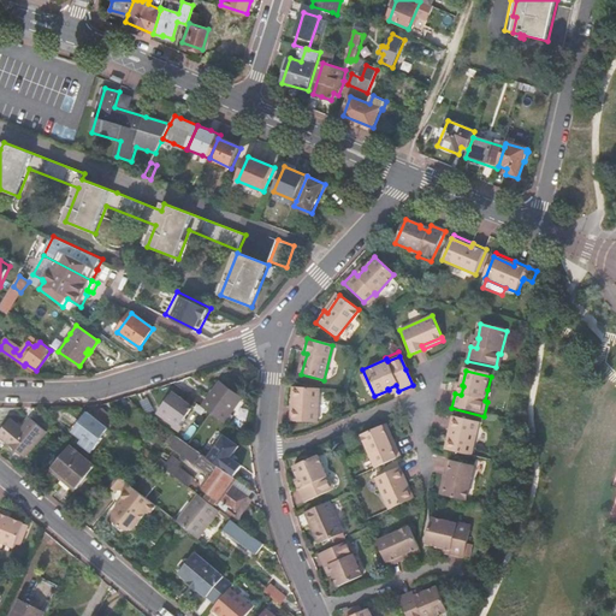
[(220,383),(203,407),(225,422),(242,398),(220,383)]
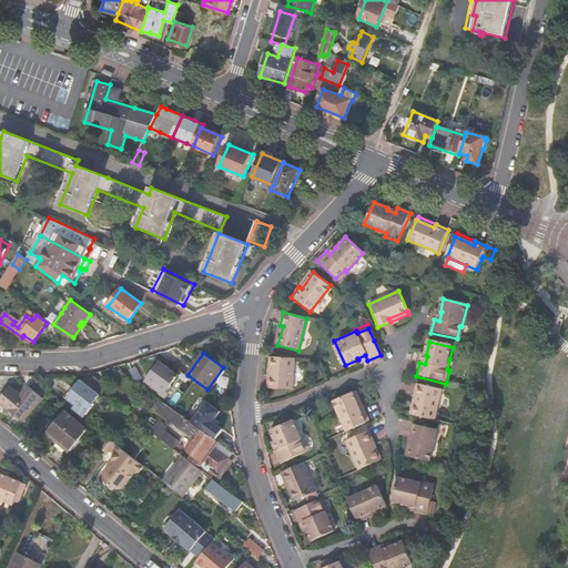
[(290,391),(293,358),(272,356),(271,375),(266,375),(265,388),(290,391)]
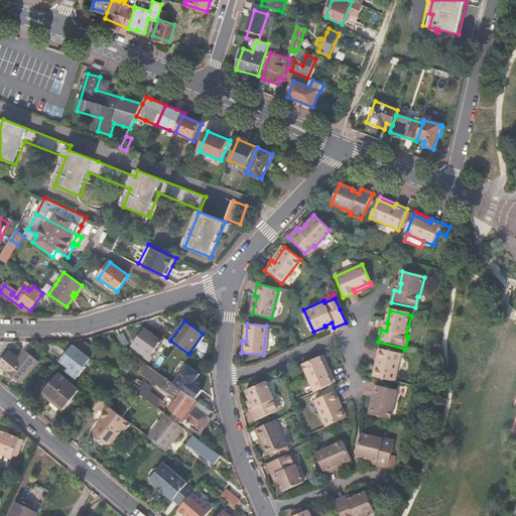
[(161,341),(145,330),(135,345),(143,350),(141,353),(146,357),(145,358),(150,362),(153,357),(151,356),(161,342),(161,341)]
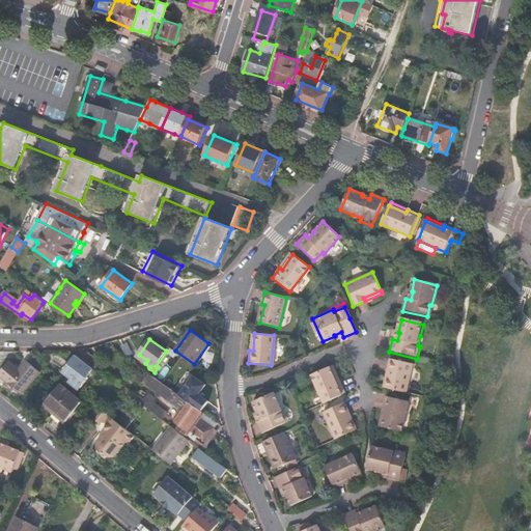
[(79,358),(76,356),(62,373),(79,386),(85,376),(88,379),(94,369),(79,358)]
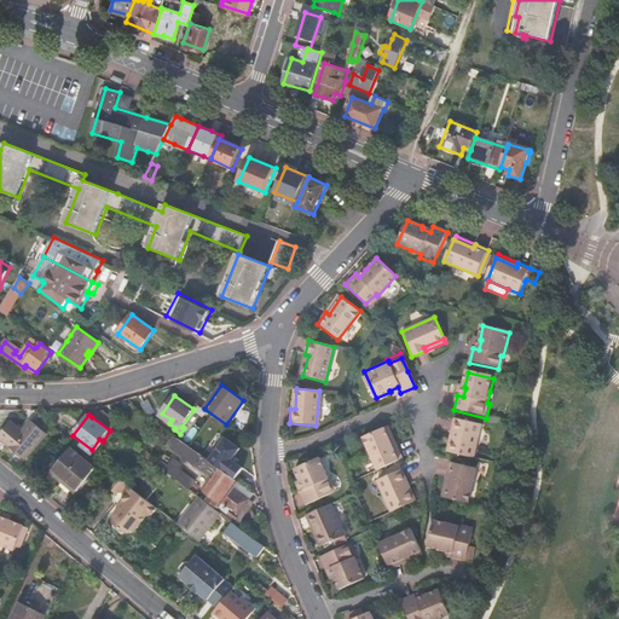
[(452,455),(474,460),(482,426),(456,420),(452,434),(457,435),(452,455)]
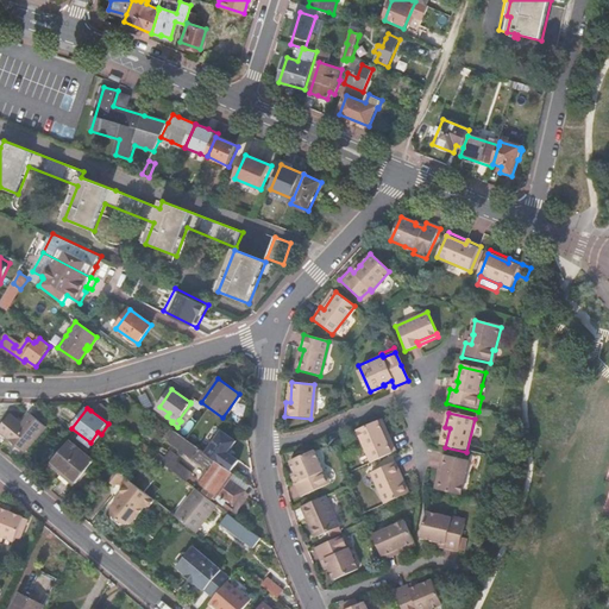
[(45,427),(30,414),(24,421),(20,419),(19,418),(17,420),(11,414),(0,426),(0,433),(25,453),(45,427)]
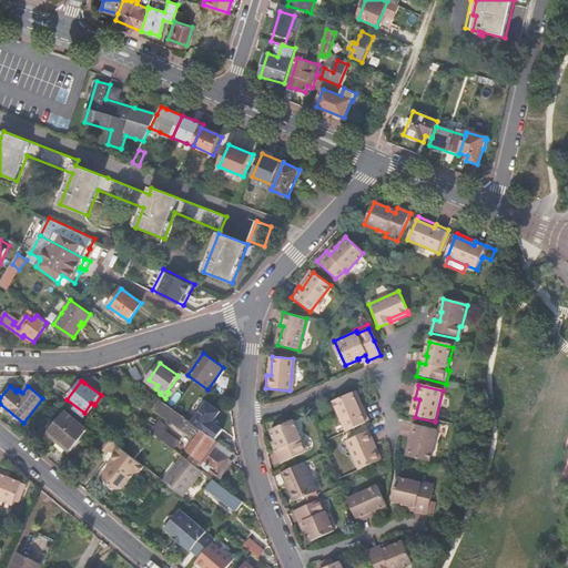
[(357,394),(353,395),(362,413),(365,411),(357,394)]
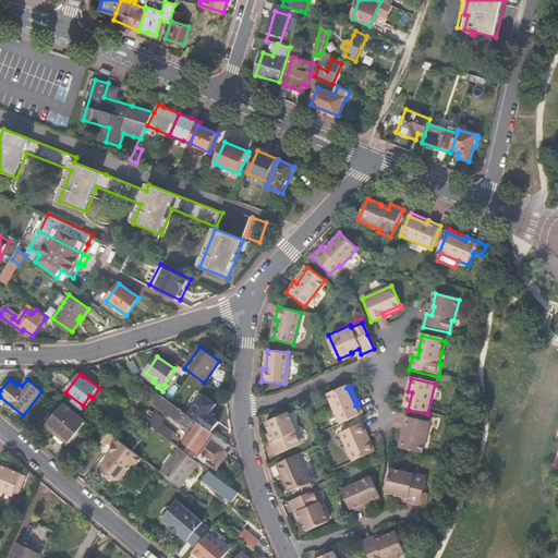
[(341,426),(364,416),(359,403),(355,405),(347,388),(328,397),(341,426)]
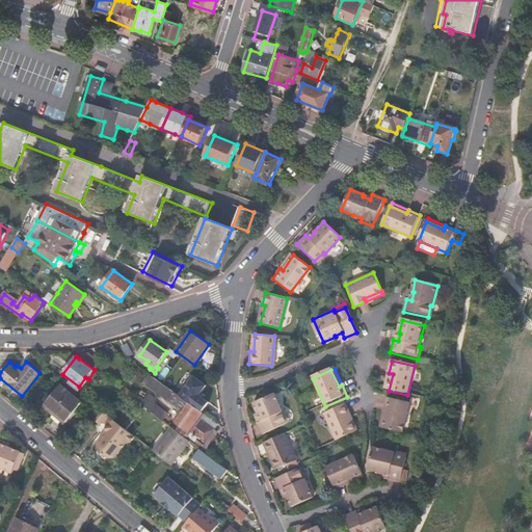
[(61,386),(45,404),(67,422),(82,403),(61,386)]
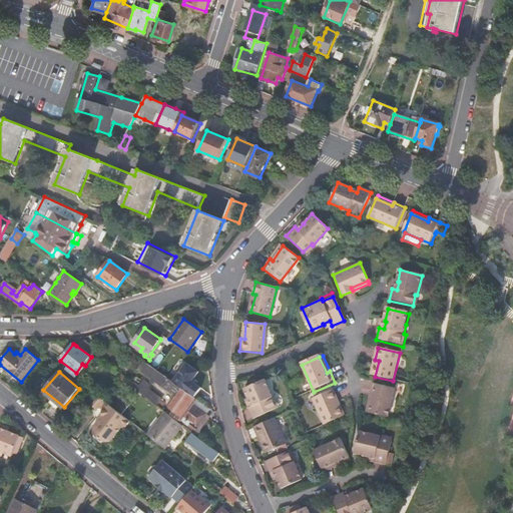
[(196,399),(169,380),(163,388),(177,397),(169,408),(175,412),(173,414),(180,420),(180,421),(189,428),(190,427),(195,430),(207,415),(192,404),(196,399)]
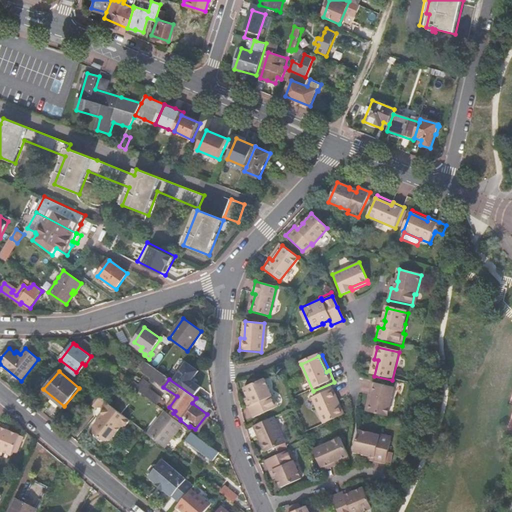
[(144,380),(138,388),(156,402),(163,393),(144,380)]
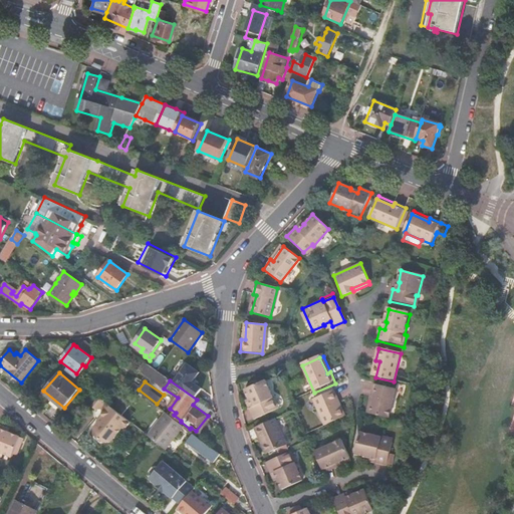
[(245,392),(249,402),(251,401),(254,409),(249,411),(254,422),(276,412),(271,401),(273,401),(265,382),(245,392)]
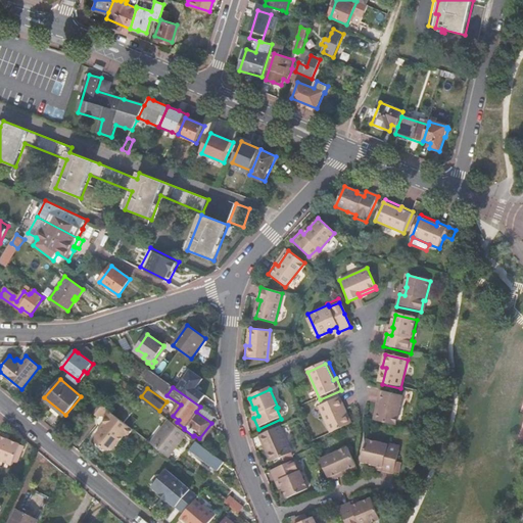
[(378,423),(396,427),(403,397),(382,392),(378,405),(382,406),(378,423)]
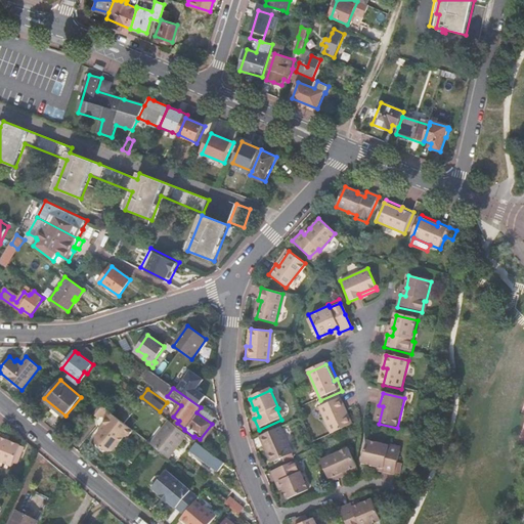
[(320,408),(332,436),(349,428),(343,412),(346,410),(342,400),(320,408)]
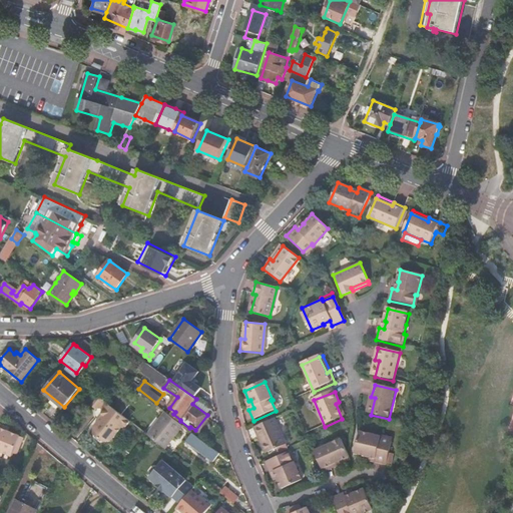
[(97,409),(102,409),(102,416),(97,422),(93,428),(94,434),(104,442),(110,441),(121,428),(126,427),(130,421),(122,415),(119,412),(107,403),(99,396),(92,405),(97,409)]
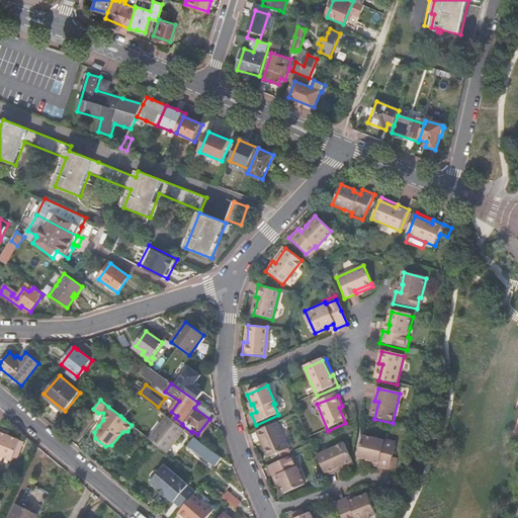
[(123,419),(132,409),(130,407),(128,409),(127,408),(120,416),(123,419)]
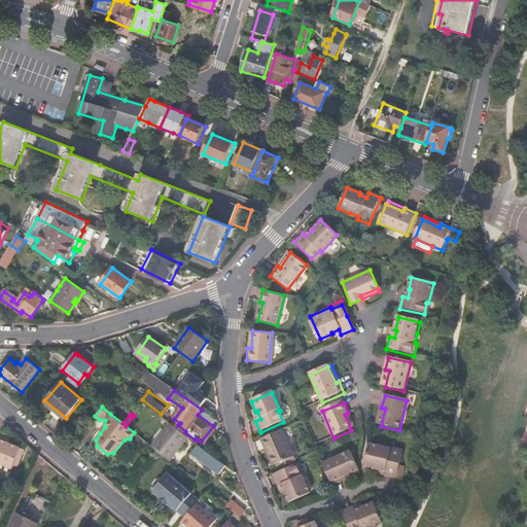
[(188,437),(171,423),(152,447),(156,450),(170,461),(188,437)]
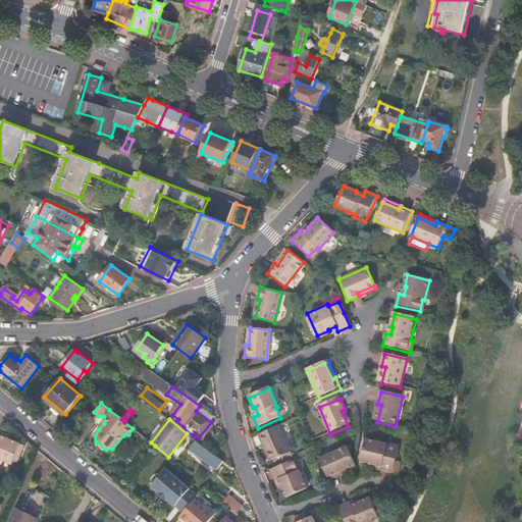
[(292,454),(279,427),(262,435),(267,447),(264,449),(271,464),(292,454)]
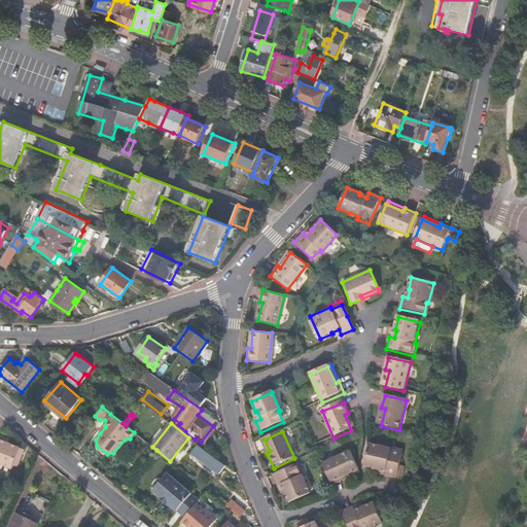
[(2,436),(0,434),(0,462),(13,468),(19,455),(22,457),(25,450),(21,449),(22,448),(8,443),(8,444),(1,441),(2,436)]
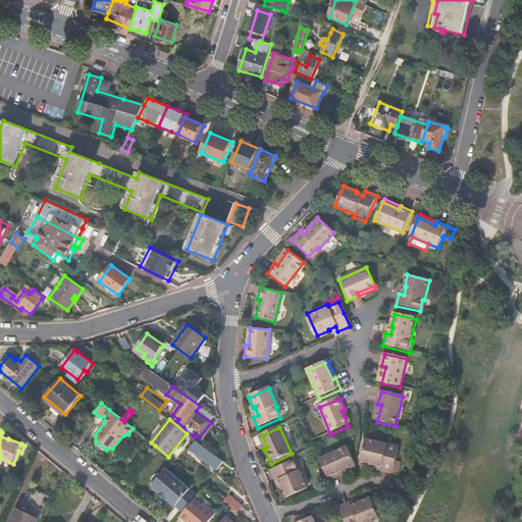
[(224,462),(197,440),(191,449),(218,470),(224,462)]
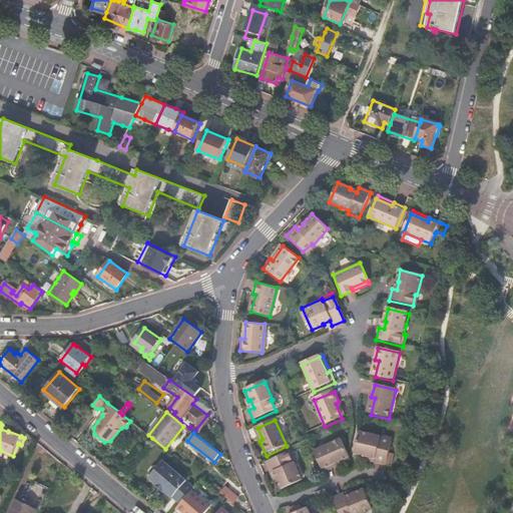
[(381,439),(360,434),(355,456),(368,459),(368,457),(375,459),(374,464),(387,467),(392,444),(381,441),(381,439)]
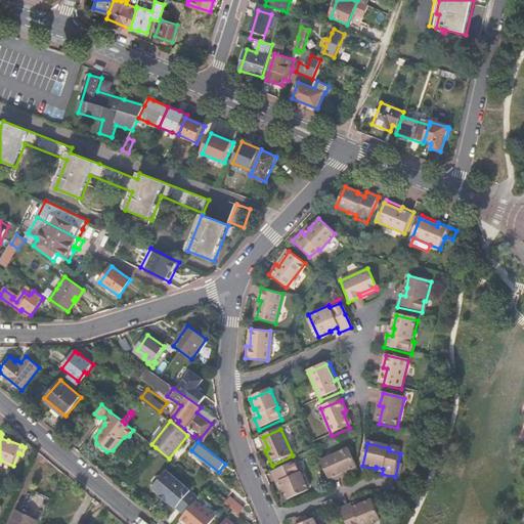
[(321,464),(331,484),(342,479),(341,476),(357,469),(356,467),(349,450),(321,464)]
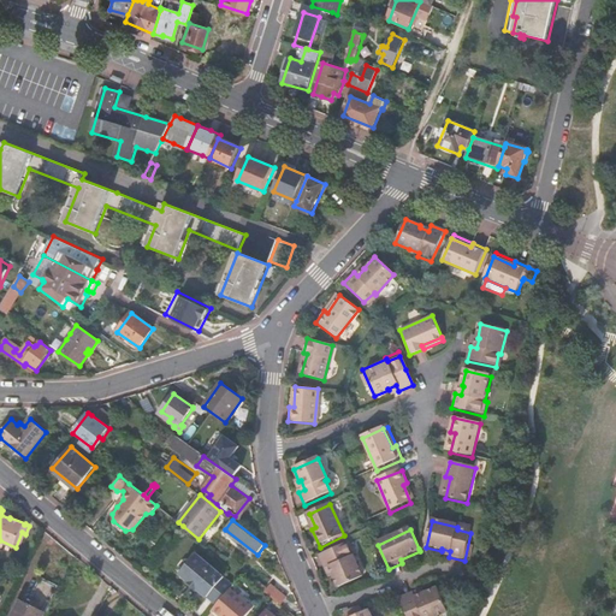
[(347,545),(320,557),(326,572),(332,569),(336,579),(335,579),(339,591),(363,580),(354,558),(351,558),(347,545)]
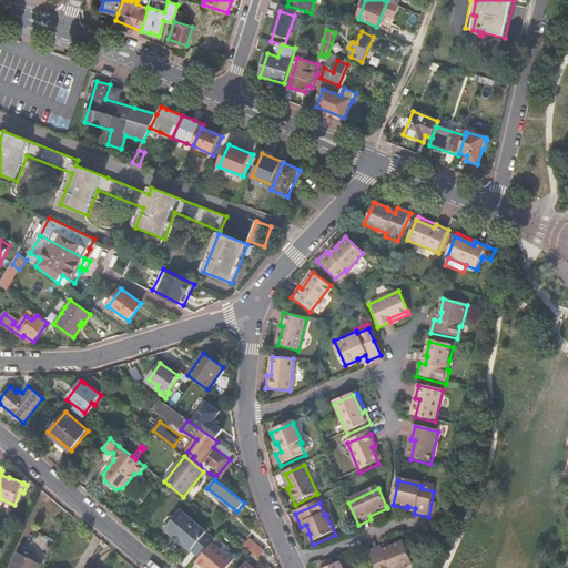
[(371,519),(388,511),(387,508),(369,516),(371,519)]
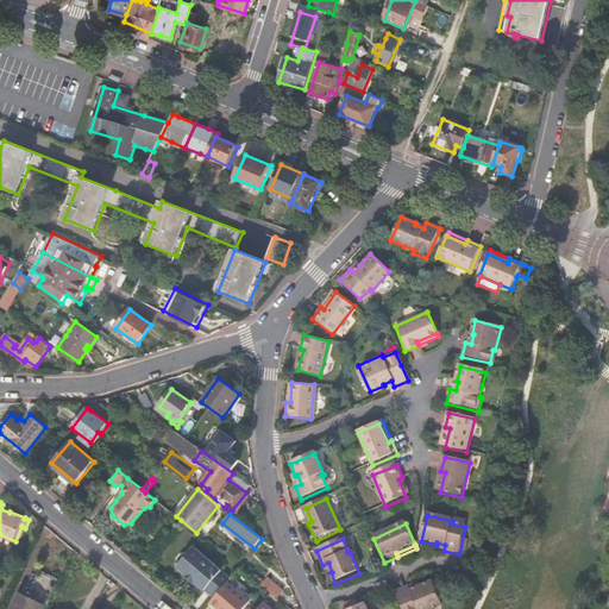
[(187,576),(195,583),(205,591),(223,571),(194,547),(188,554),(182,554),(179,559),(179,565),(177,567),(187,576)]
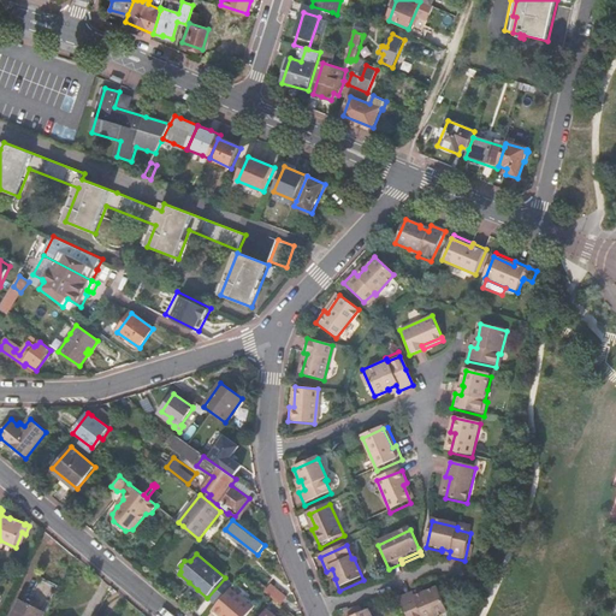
[(283,603),(289,594),(272,582),(266,591),(283,603)]
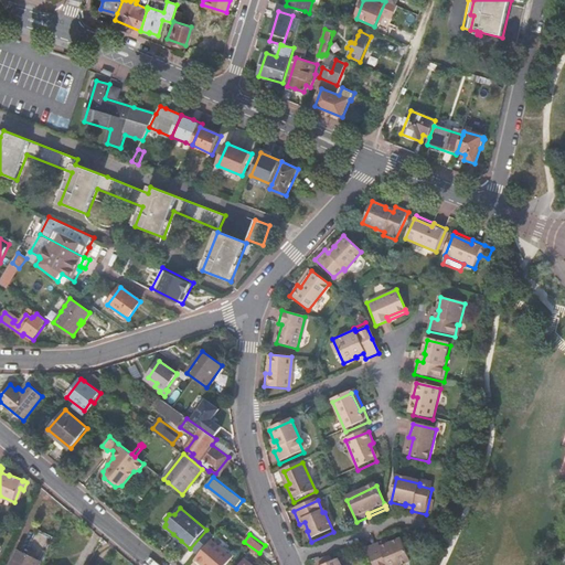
[(227,564),(237,553),(216,535),(195,560),(202,564),(227,564)]
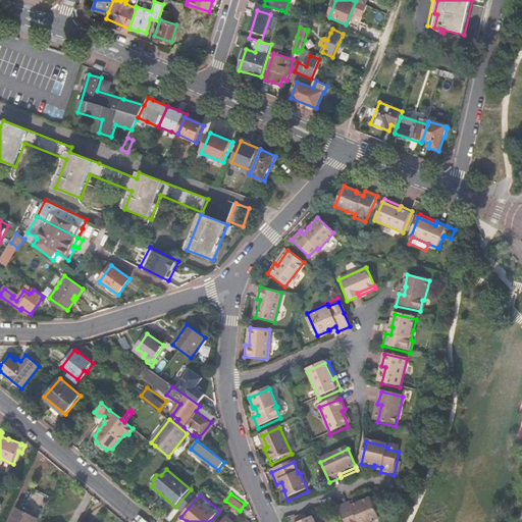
[(379,519),(380,518),(372,500),(361,504),(361,505),(360,506),(379,519)]
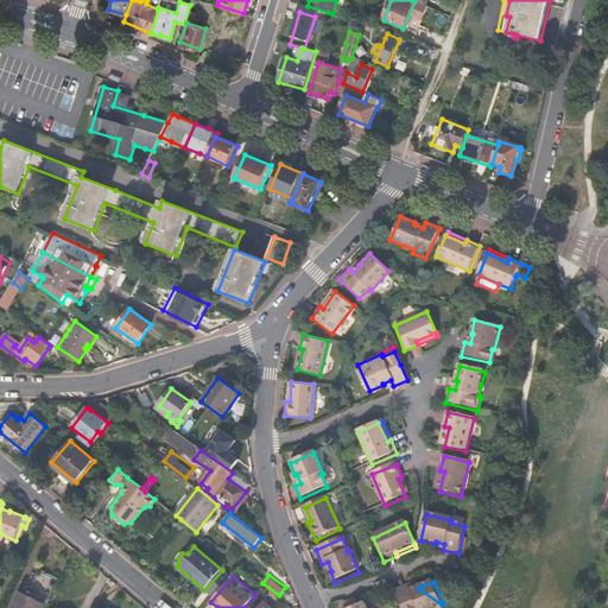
[(410,587),(396,593),(401,607),(412,607),(406,603),(416,590),(412,591),(410,587)]
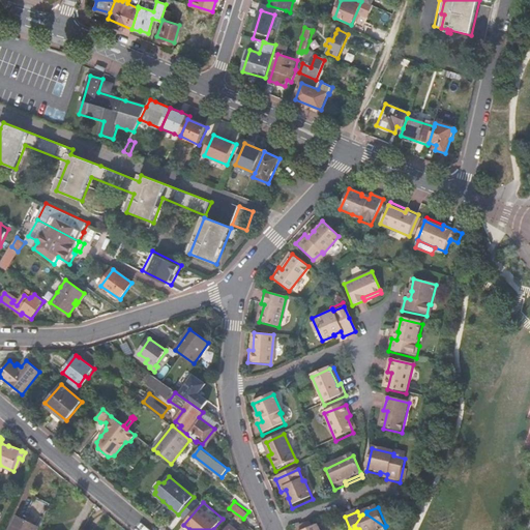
[(20,513),(19,517),(39,527),(40,523),(20,513)]
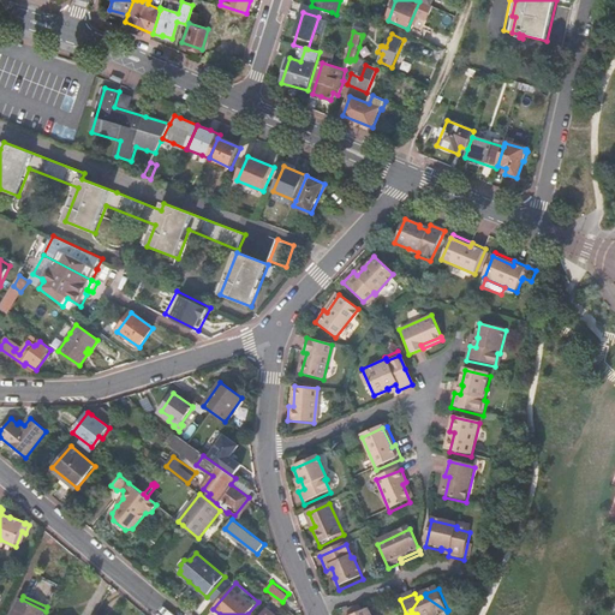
[(411,610),(417,614),(442,614),(449,613),(448,610),(447,611),(424,596),(421,597),(411,610)]
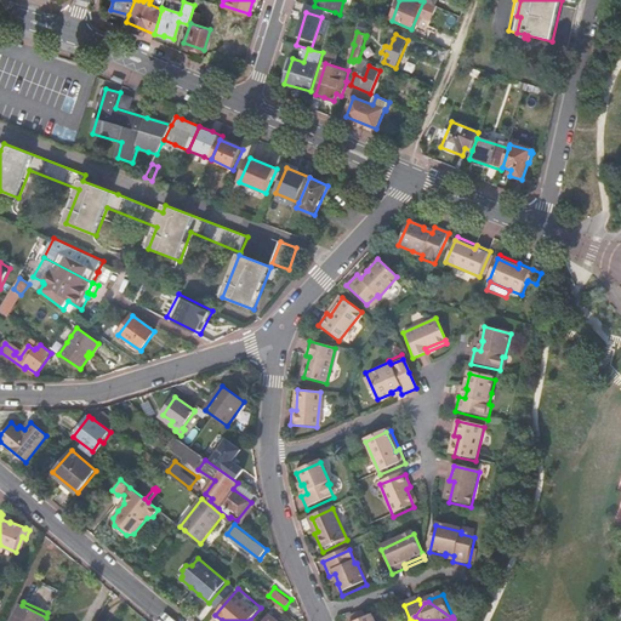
[(43,620),(46,617),(22,605),(13,620),(43,620)]
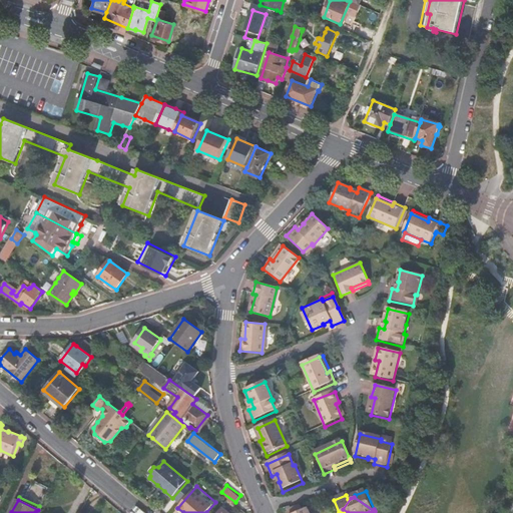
[(285,509),(286,512),(287,512),(304,506),(302,502),(285,509)]
